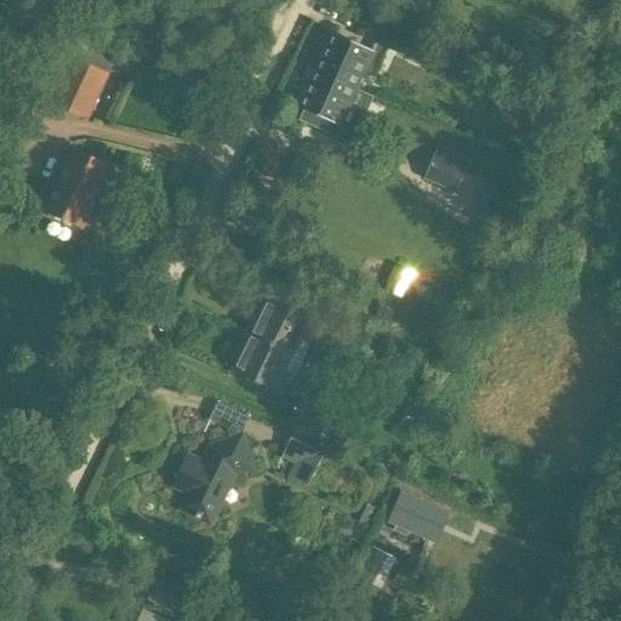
[(357,89),(374,51),(331,33),(315,70),(357,89)]
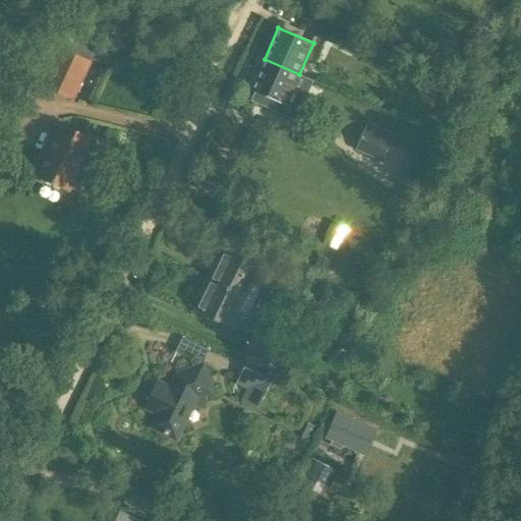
[(73,102),(97,52),(69,39),(71,35),(57,29),(33,82),(73,102)]
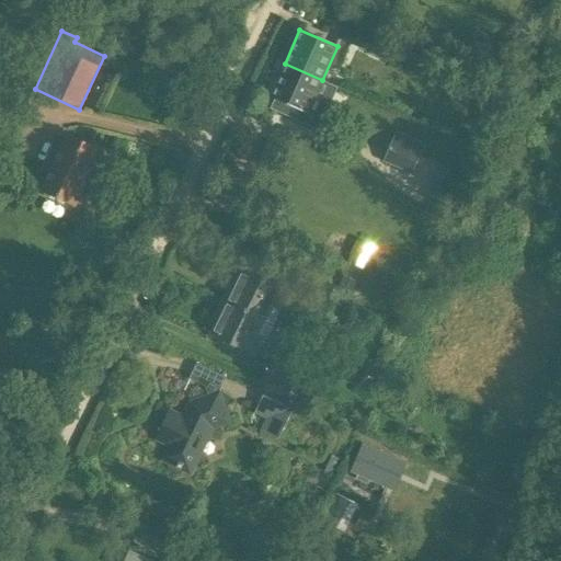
[(356,32),(351,44),(365,49),(370,37),(356,32)]
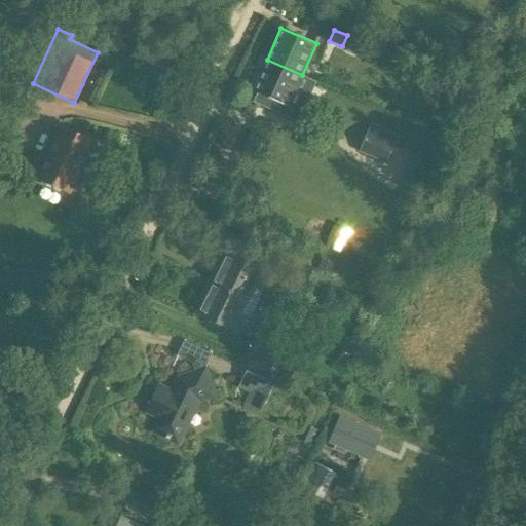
[(302,75),(268,60),(254,90),(253,90),(252,91),(289,108),(290,107),(298,110),(311,80),(302,76),(302,75)]
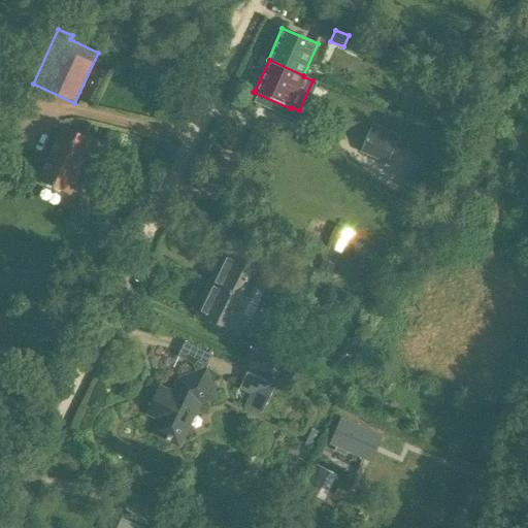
[(399,136),(373,125),(362,152),(388,163),(399,136)]
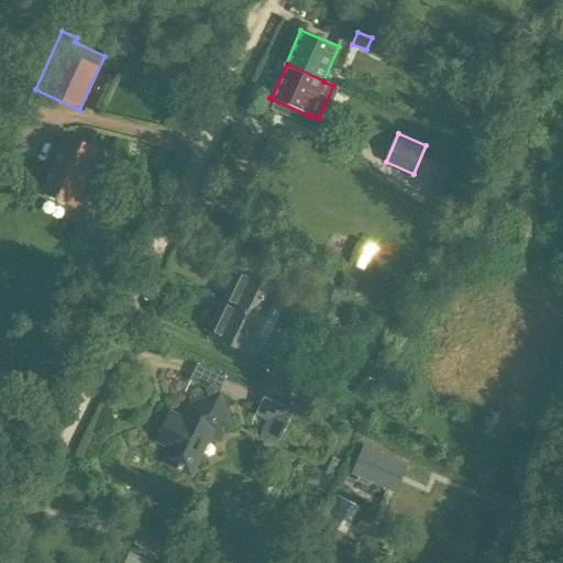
[(76,208),(100,154),(66,138),(41,191),(76,208)]
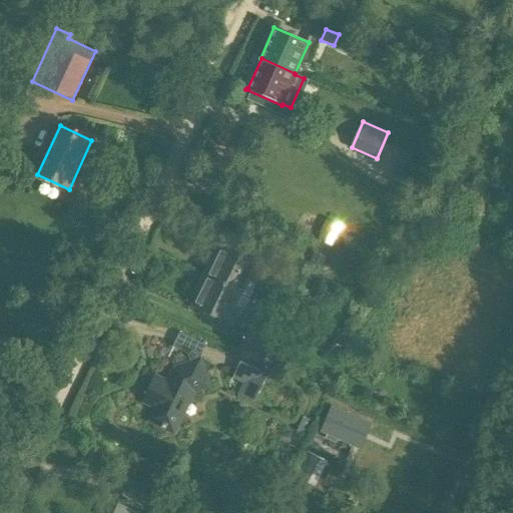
[(252,150),(239,145),(234,158),(247,163),(252,150)]
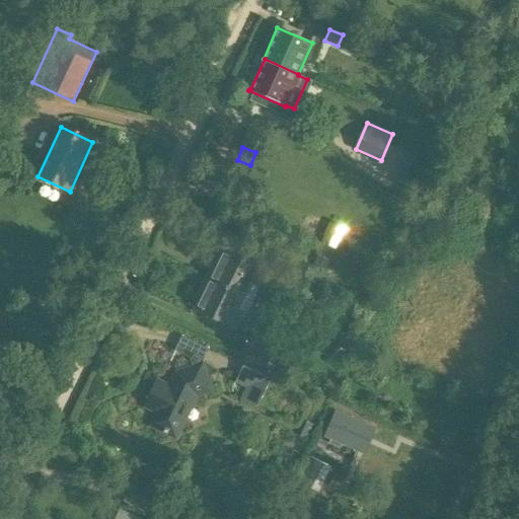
[(409,157),(396,184),(413,192),(425,163),(409,157)]
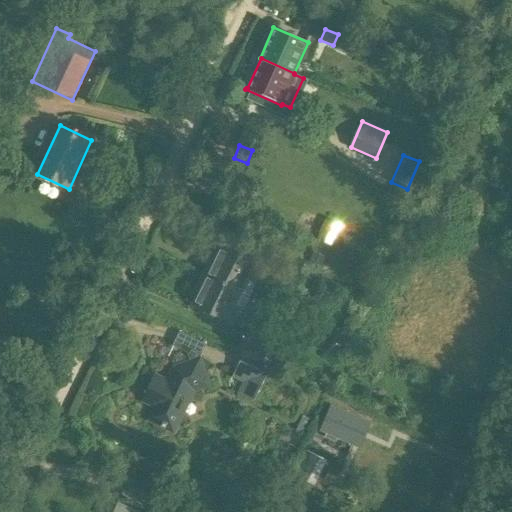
[(260,266),(221,247),(214,262),(211,260),(203,276),(240,293),(247,279),(253,282),(260,266)]
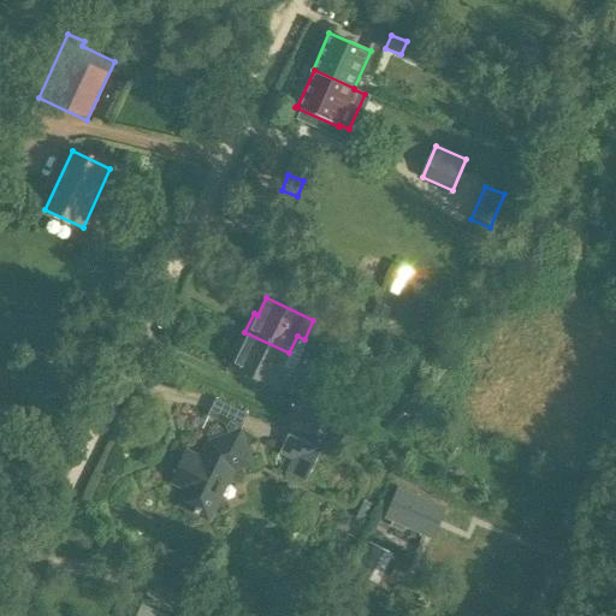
[(377,304),(372,314),(385,320),(390,311),(377,304)]
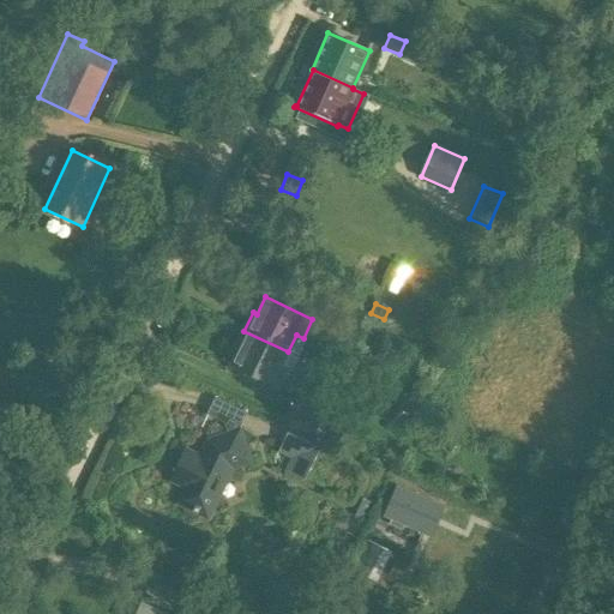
[(277,390),(287,371),(281,367),(288,351),(244,331),(236,348),(240,349),(232,367),(277,390)]
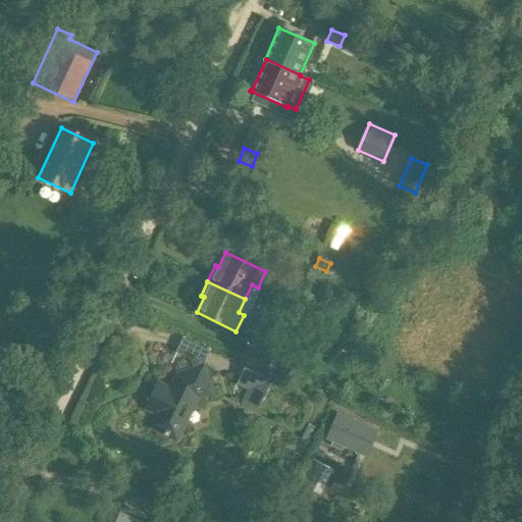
[(273,366),(277,358),(274,357),(276,352),(250,340),(243,355),(269,367),(270,365),(273,366)]
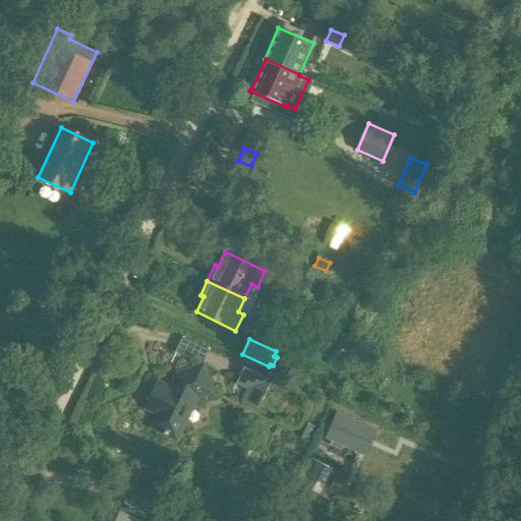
[(214,393),(204,365),(175,375),(169,389),(157,383),(145,409),(157,415),(151,429),(177,442),(197,399),(214,393)]
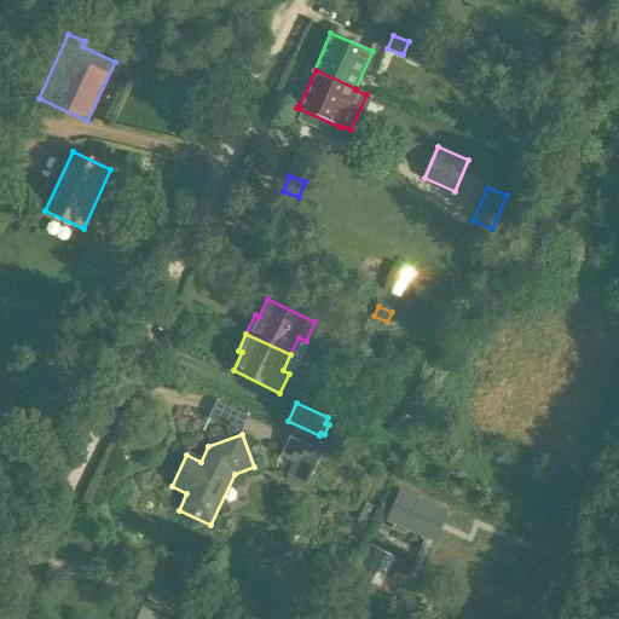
[(308,485),(324,450),(291,434),(281,457),(293,463),(287,475),(308,485)]
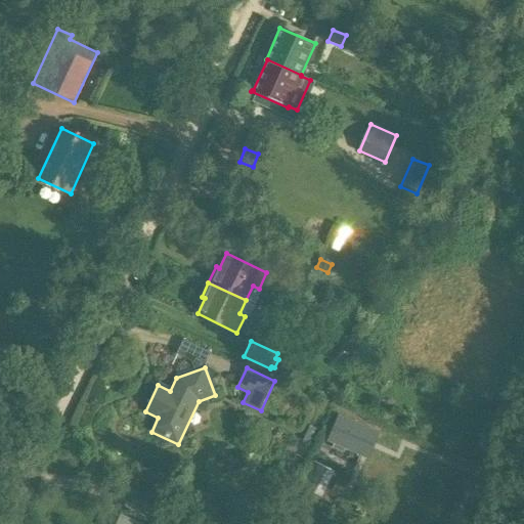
[(340,416),(329,440),(337,443),(335,447),(346,452),(348,448),(360,453),(372,429),(340,416)]
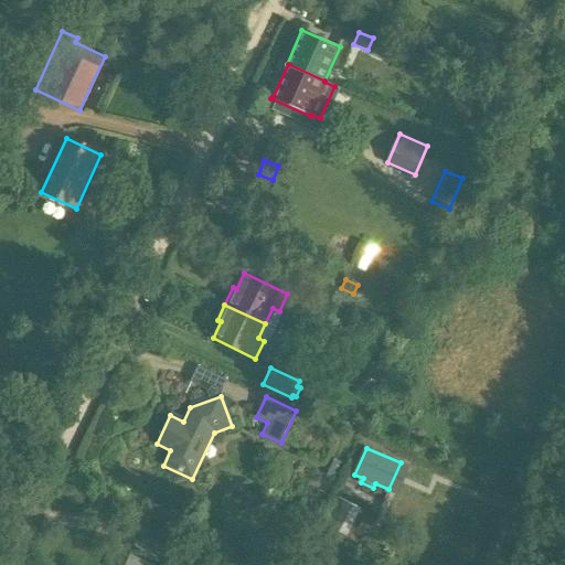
[(341,501),(334,498),(327,513),(329,514),(323,525),(321,524),(300,564),(333,564),(349,536),(348,536),(361,509),(342,499),(341,501)]
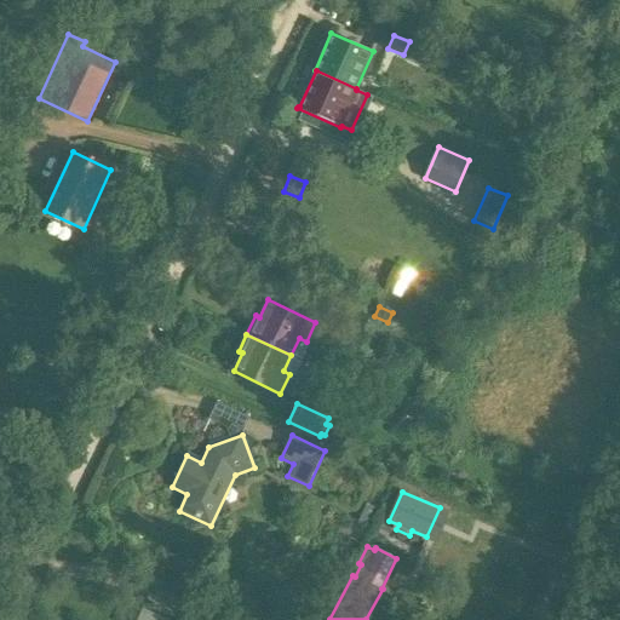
[(185,619),(166,619),(144,609),(137,619),(189,619),(187,619),(185,619)]
